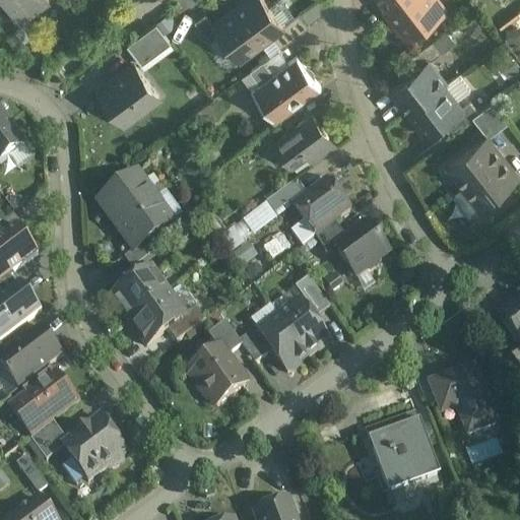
[(49,1),(48,0),(2,0),(19,23),(49,1)]
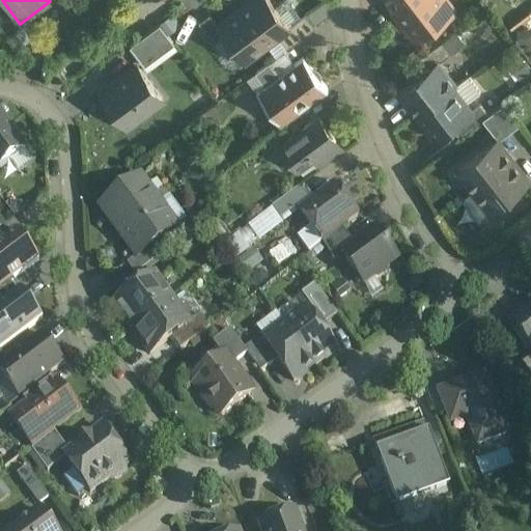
[(289,28),(268,0),(256,0),(241,11),(267,47),(276,39),(289,29),(289,28)]
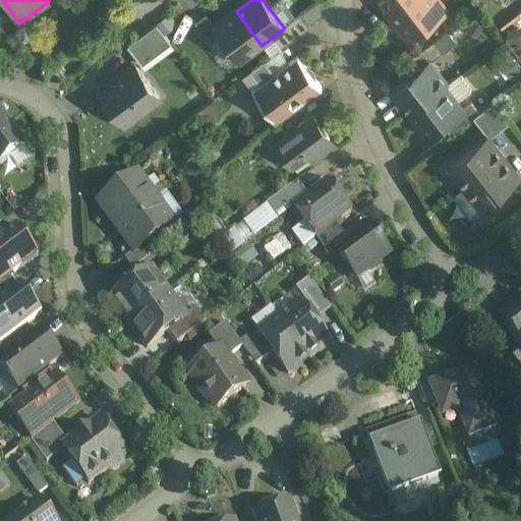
[(380,0),(396,20),(393,23),(407,42),(431,23),(428,20),(444,9),(436,0),(380,0)]
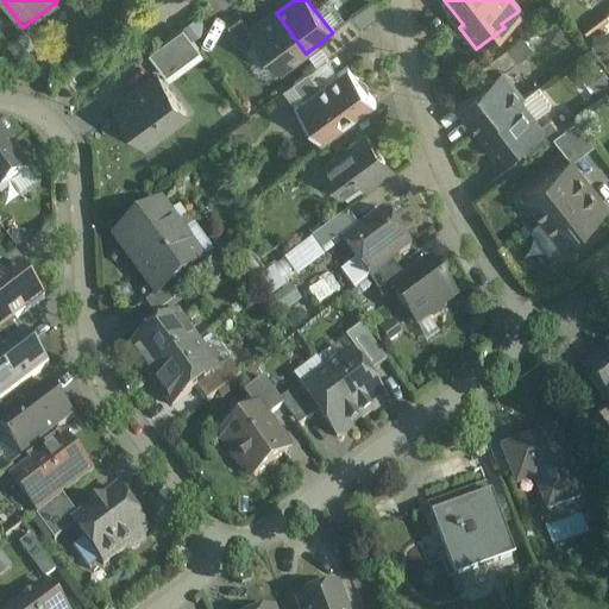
[(250,32),(249,33),(256,43),(280,74),(306,54),(276,13),(250,32)]
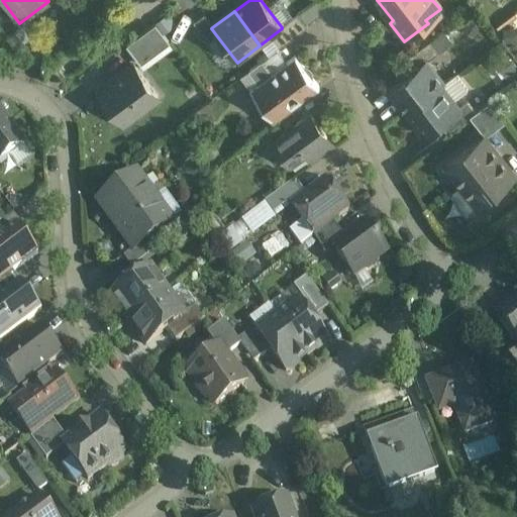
[(212,27),(204,16),(194,24),(208,43),(217,36),(211,28),(212,27)]
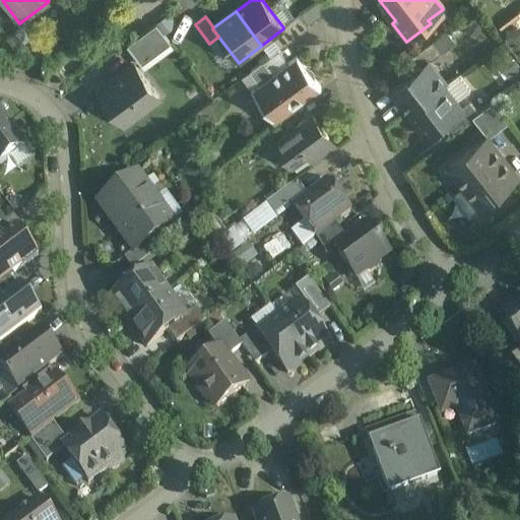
[(299,16),(283,27),(283,28),(270,39),(280,51),(310,29),(299,16)]
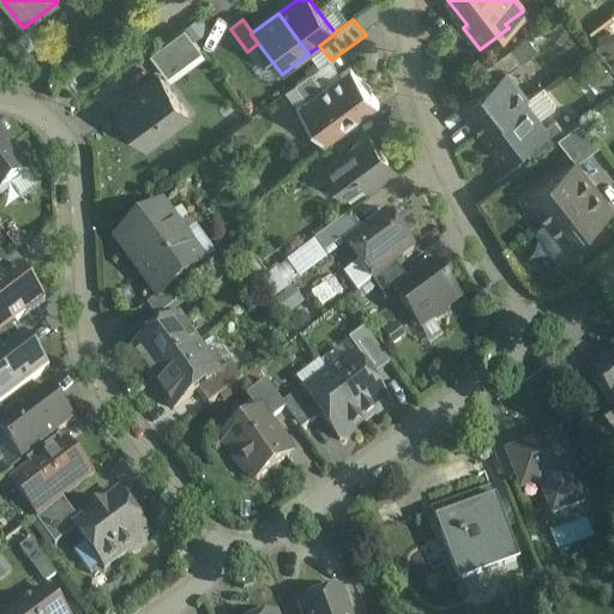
[(155,49),(169,70),(196,50),(181,31),(155,49)]
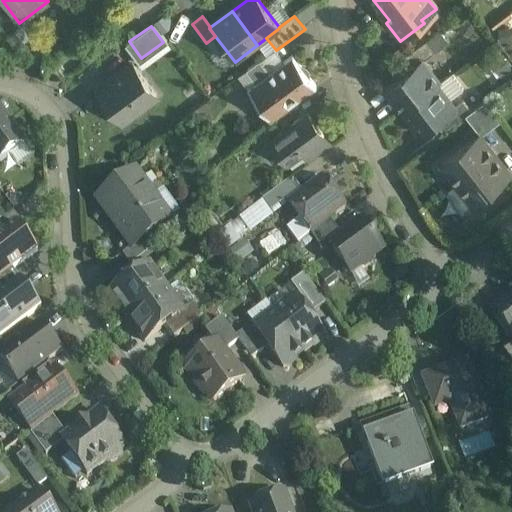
[(426,44),(400,63),(408,74),(423,63),(423,64),(434,56),(426,44)]
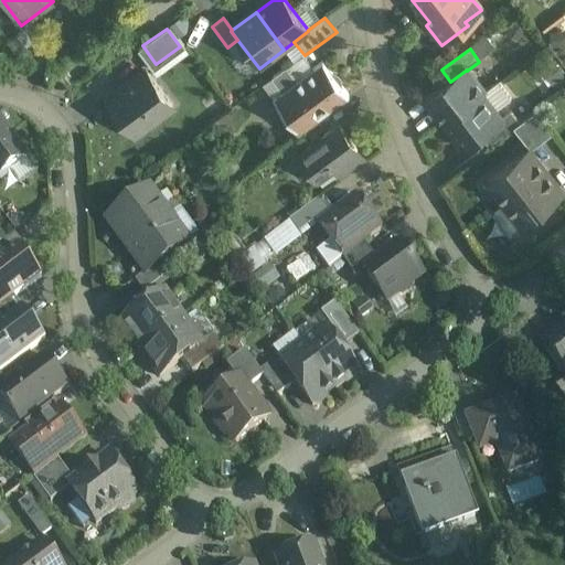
[(313,71),(304,56),(285,70),(296,84),(313,71)]
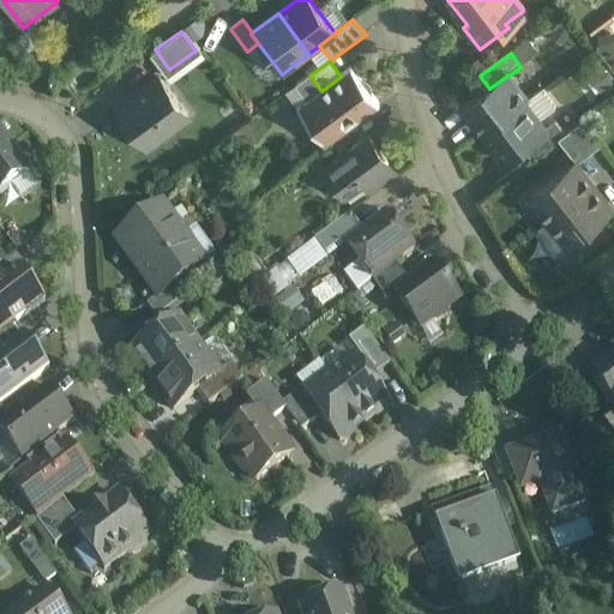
[(362,85),(350,70),(341,77),(321,91),(306,102),(296,109),(325,148),(347,132),(341,124),(342,113),(348,108),(359,124),(379,108),(367,92),(368,86),(362,85)]
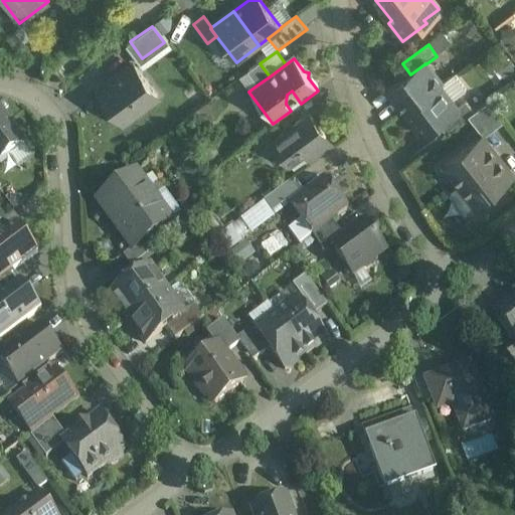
[(100,88),(120,117),(154,93),(133,63),(100,88)]
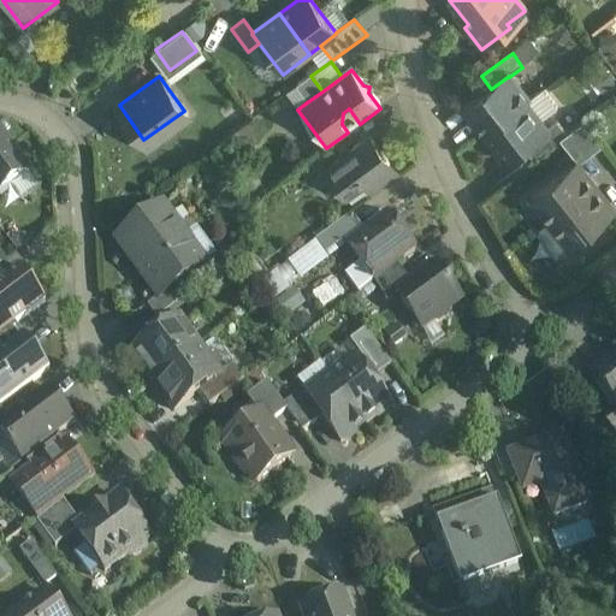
[(311,76),(296,88),(307,102),(323,92),(311,76)]
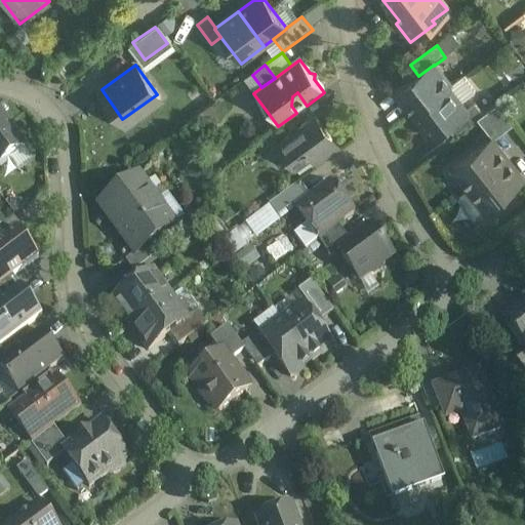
[(418,76),(394,94),(411,117),(447,90),(448,90),(450,88),(434,66),(434,65),(418,76)]
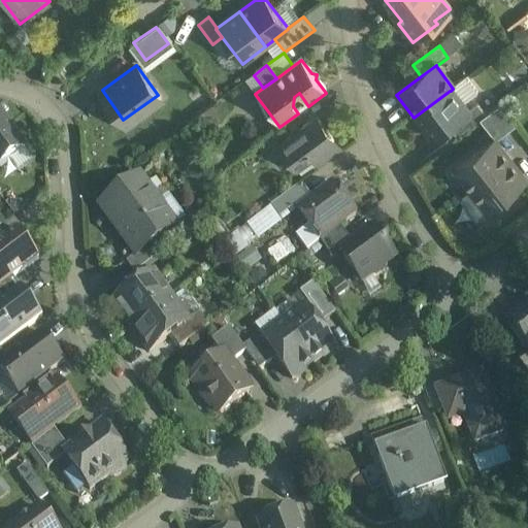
[(450,91),(414,118),(431,141),(448,129),(467,114),(467,113),(462,107),(477,96),(465,80),(451,91),(450,91)]
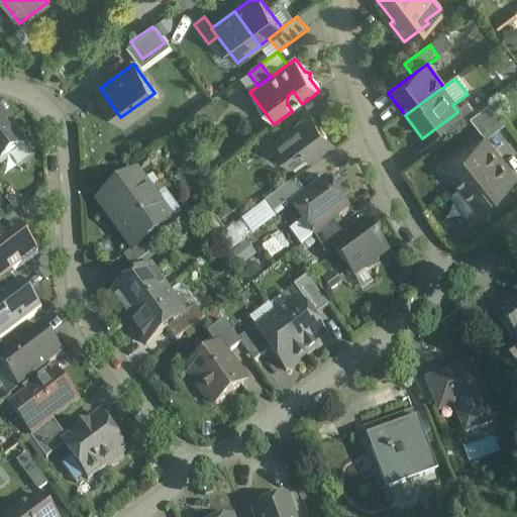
[(457,112),(438,126),(446,137),(470,120),(475,116),(467,105),(457,111),(457,112)]
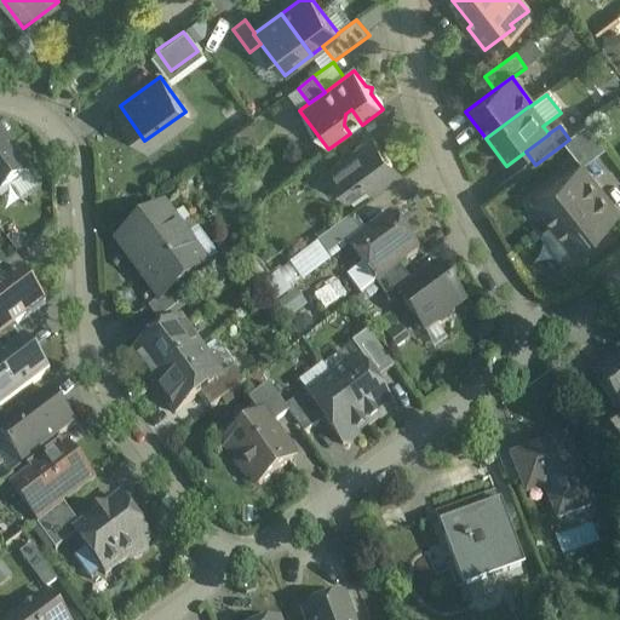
[(606,153),(586,127),(574,136),(593,161),(606,153)]
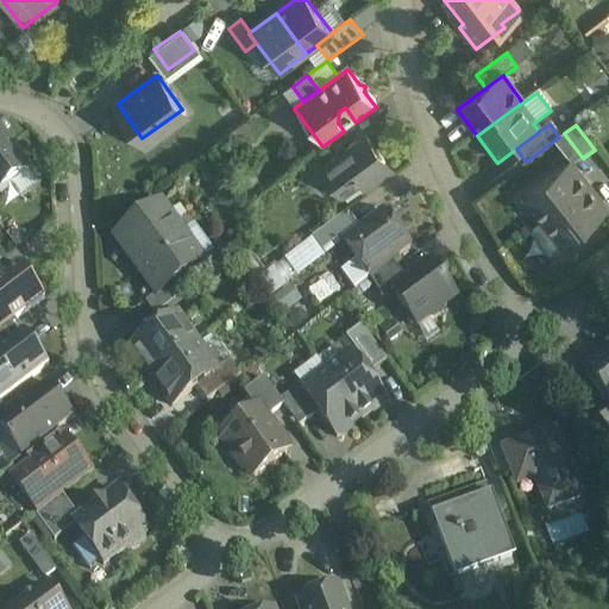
[(0,129),(0,192),(1,192),(6,188),(7,182),(27,167),(0,129)]
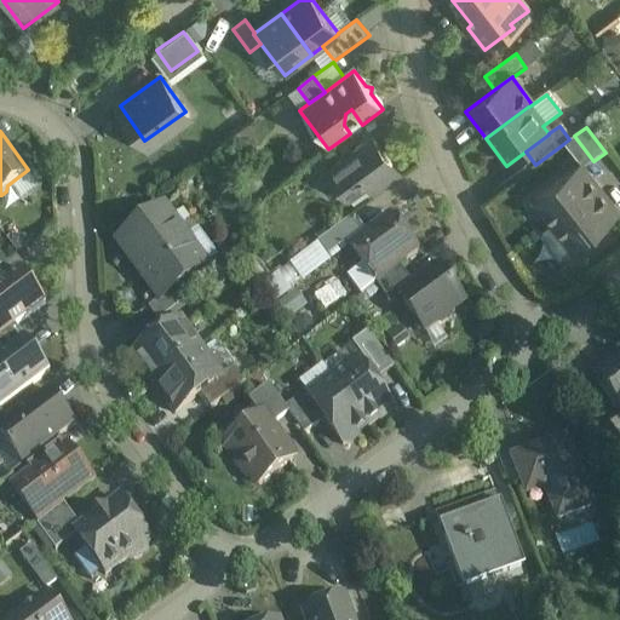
[(593,161),(574,136),(569,139),(563,144),(580,167),(583,170),(593,161)]
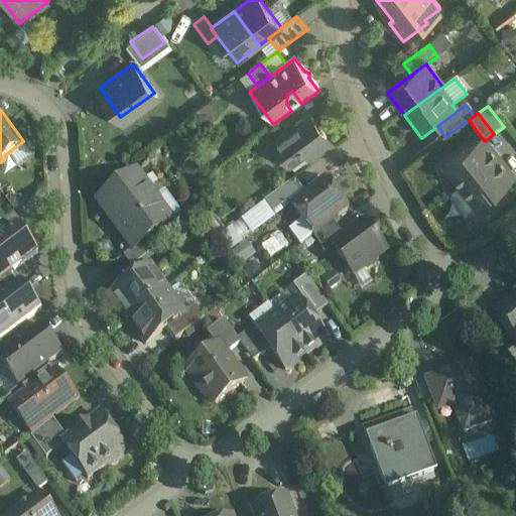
[(309,118),(273,145),(290,167),(305,155),(313,165),(326,156),(318,146),(327,140),(309,118)]
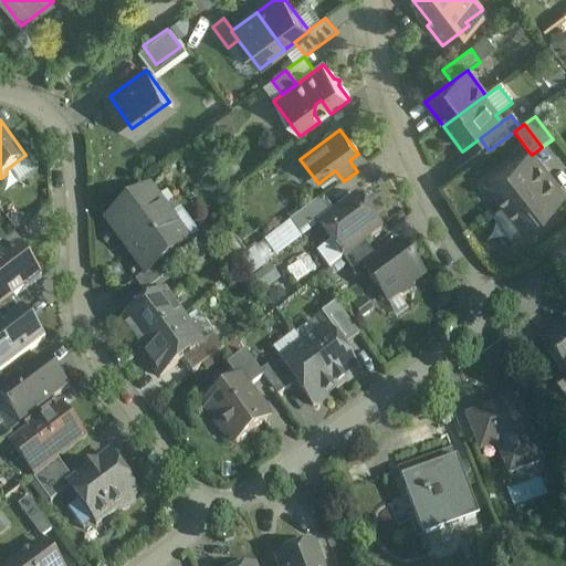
[(530,153),(488,185),(504,208),(547,176),(532,155),(530,153)]
